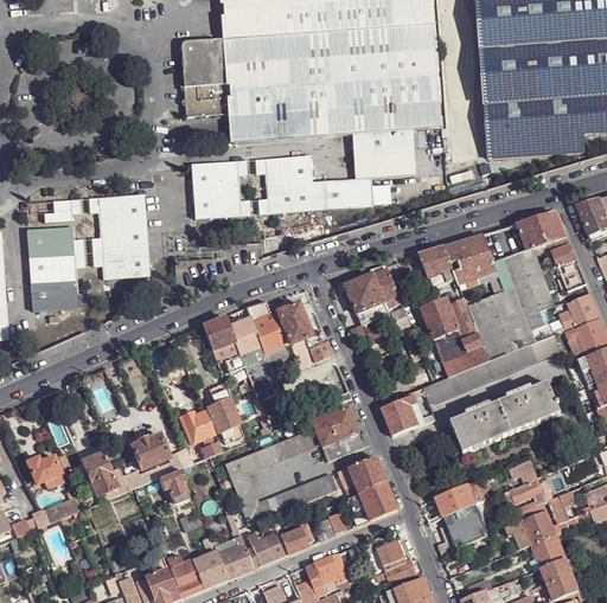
[(225,0),(229,40),(235,116),(235,145),(355,135),(414,132),(443,130),(433,0),(225,0)]
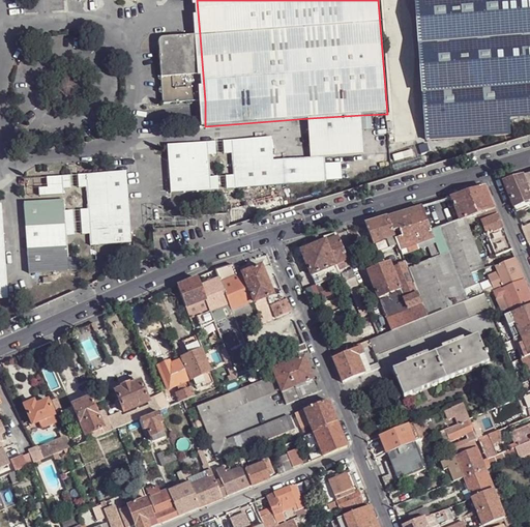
[(415,0),(427,138),(512,132),(511,116),(529,114),(529,0),(415,0)]
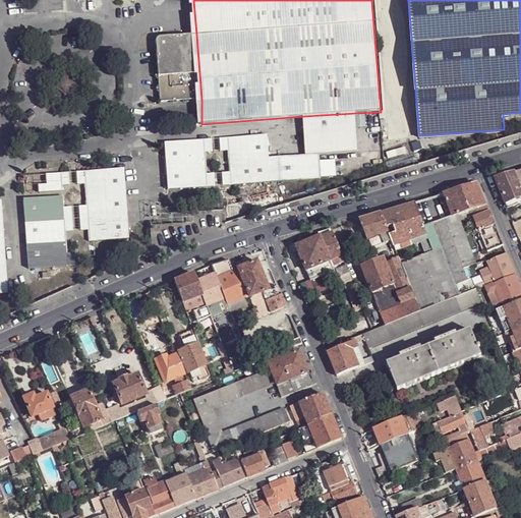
[(161,39),(158,42),(161,102),(201,100),(196,35),(165,38),(161,39)]
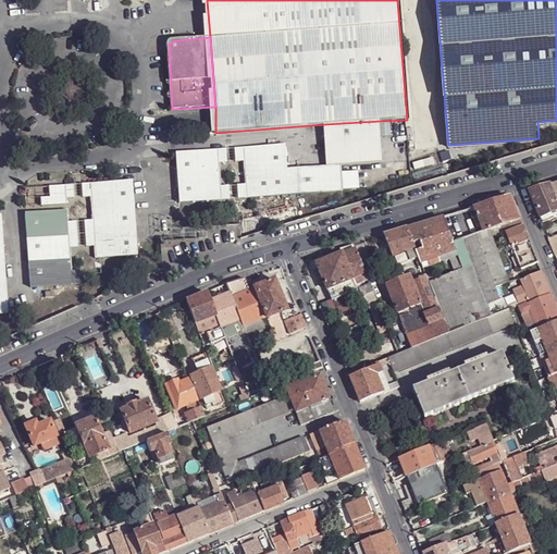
[(380,121),(325,124),(326,165),(341,165),(382,162),(380,121)]
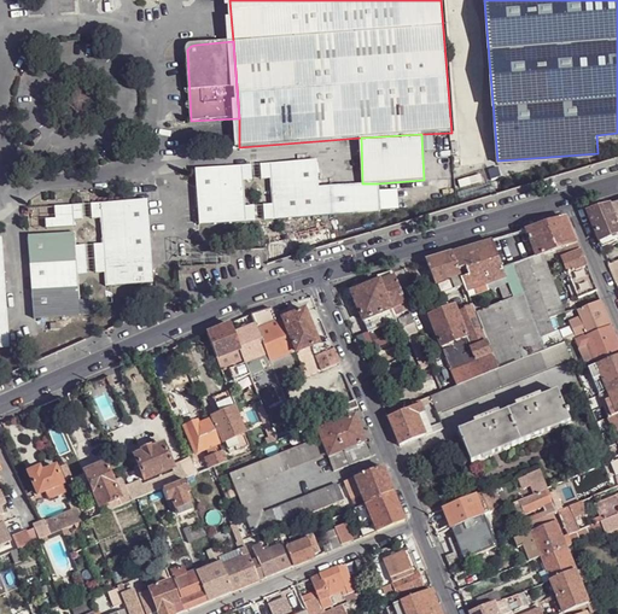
[(316,159),(260,164),(261,179),(270,179),(272,191),(319,187),(316,159)]
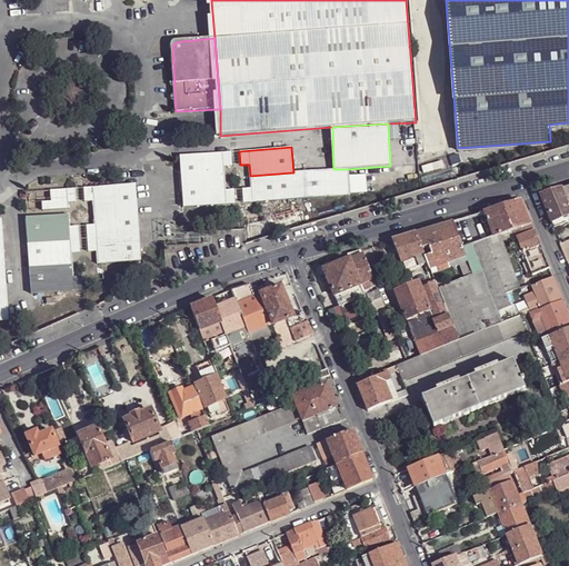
[(231,151),(179,155),(183,206),(235,202),(233,188),(226,189),(225,166),(232,165),(231,151)]
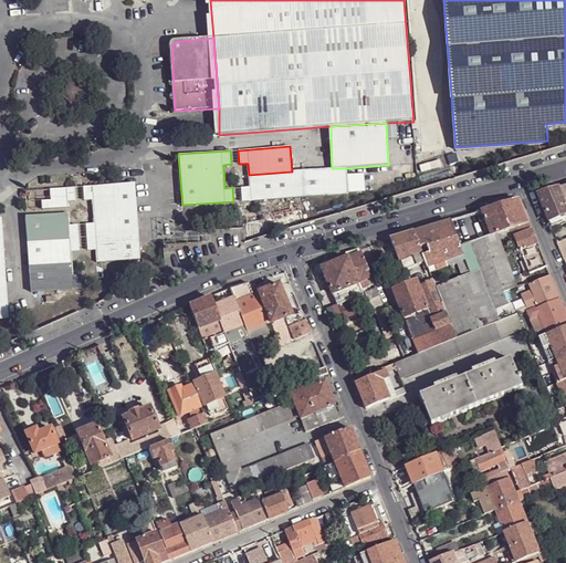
[(332,168),(303,171),(305,197),(348,195),(348,194),(347,176),(346,168),(332,168)]
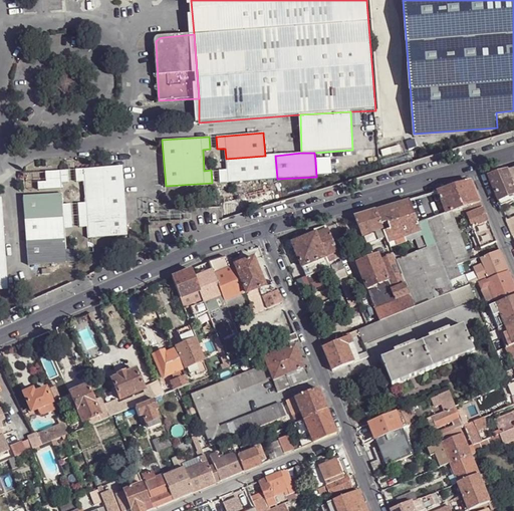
[(265,156),(226,159),(226,170),(219,170),(219,183),(277,179),(275,156),(265,156)]
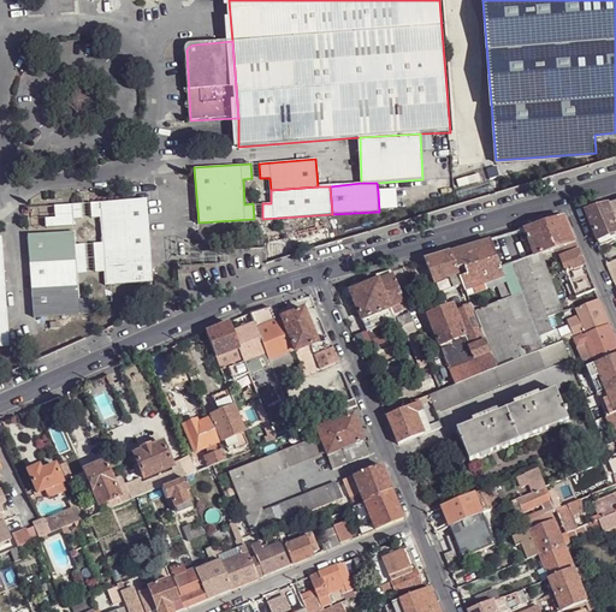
[(397,190),(378,191),(379,212),(398,209),(397,190)]
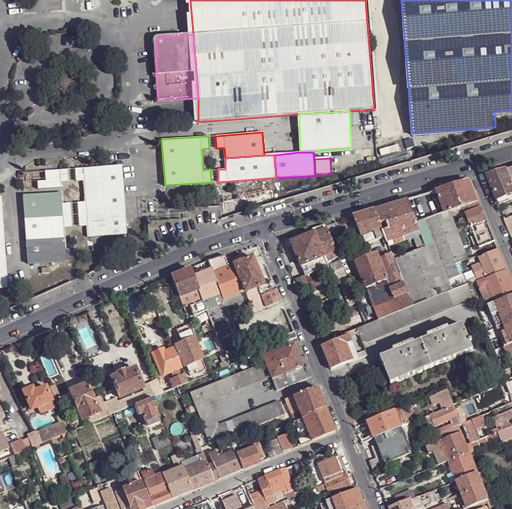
[(121,164),(75,168),(76,180),(84,179),(84,191),(85,201),(77,202),(78,214),(79,225),(87,225),(88,236),(127,233),(125,210),(121,164)]
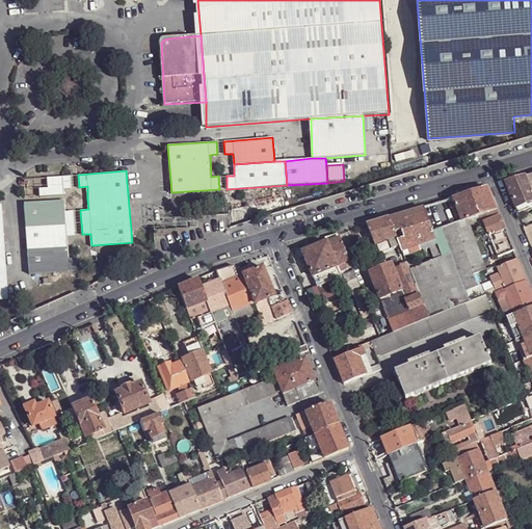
[(531,172),(506,180),(519,211),(531,205),(531,172)]
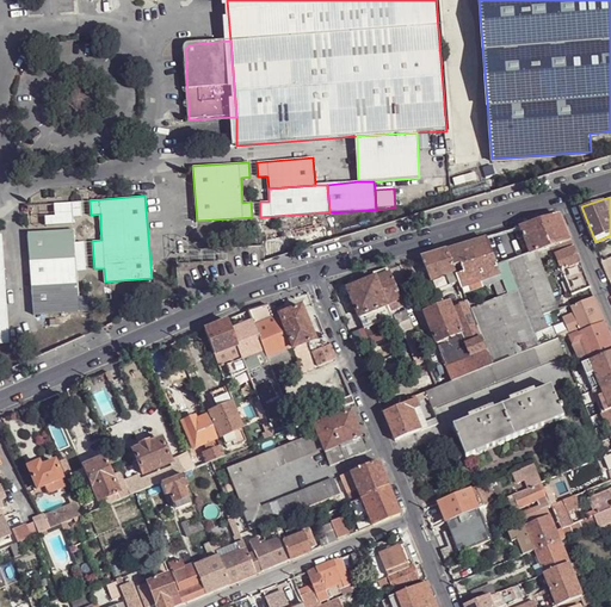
[(44,218),(45,227),(73,224),(73,218),(81,217),(80,203),(54,205),(54,217),(44,218)]
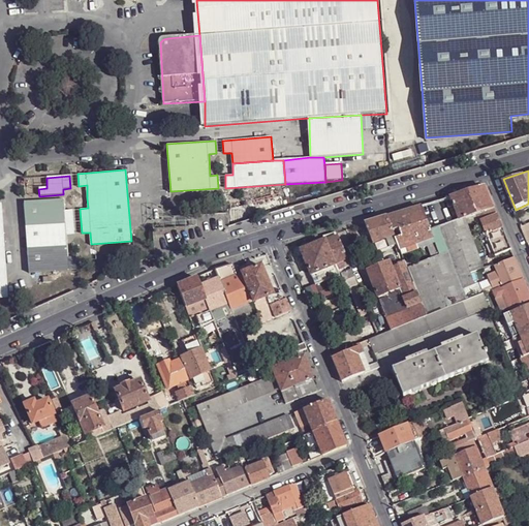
[(486,184),(450,195),(459,217),(466,214),(476,211),(480,219),(497,213),(486,184)]
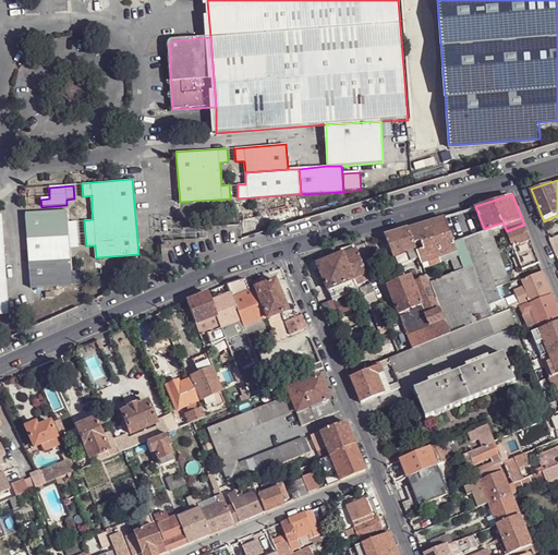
[(28,264),(31,288),(82,284),(80,270),(72,270),(71,260),(71,246),(79,246),(77,233),(76,221),(68,221),(68,209),(45,210),(25,213),(25,226),(26,239),(28,264)]
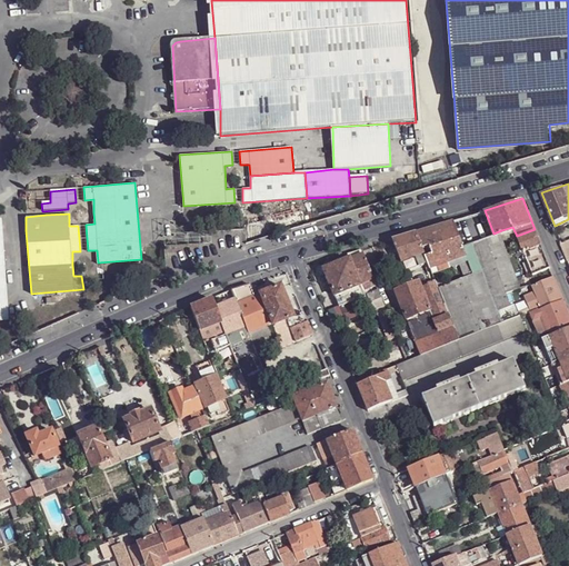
[(0,319),(10,319),(8,295),(6,270),(3,246),(1,219),(0,218),(0,319)]
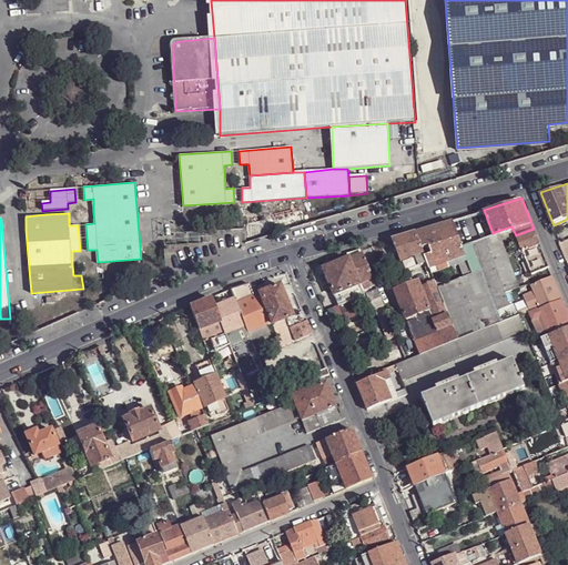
[(453,219),(415,230),(422,248),(428,244),(430,252),(424,254),(427,261),(429,266),(434,264),(436,269),(436,270),(458,262),(463,275),(472,271),(469,265),(466,256),(465,252),(462,243),(453,219)]
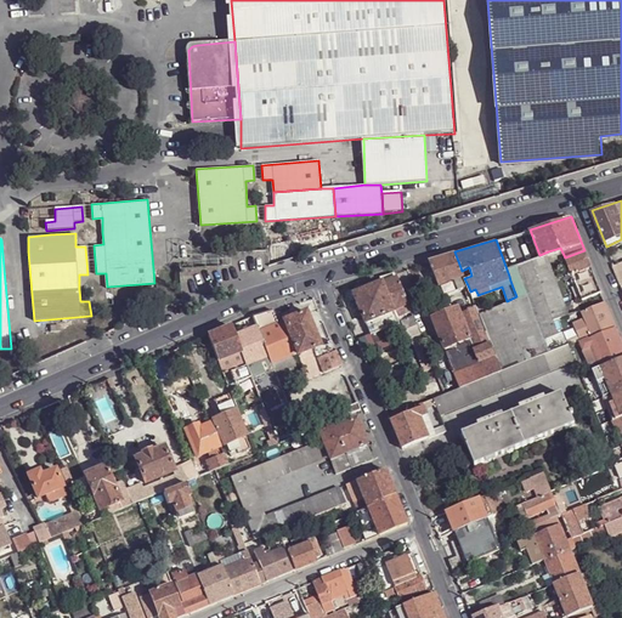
[(548,251),(552,261),(559,259),(561,258),(565,258),(560,248),(548,251)]
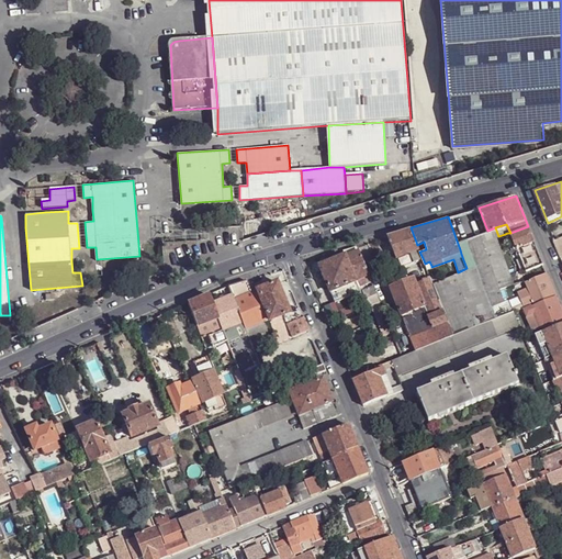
[(543,261),(528,226),(510,233),(517,248),(524,265),(525,268),(543,261)]
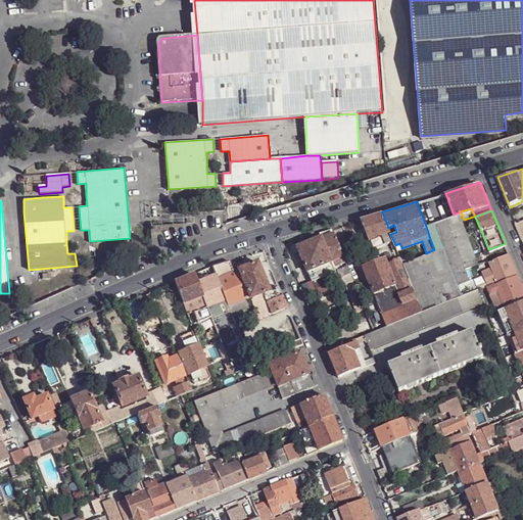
[(373,247),(393,240),(390,234),(388,228),(382,211),(361,219),(373,247)]
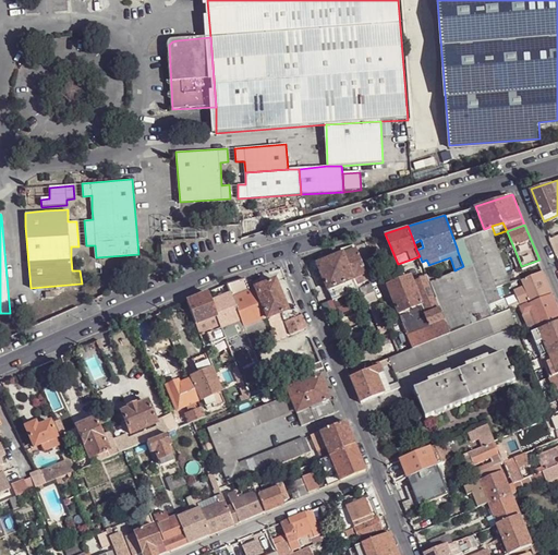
[(495,234),(492,226),(484,229),(487,238),(492,236),(495,234)]
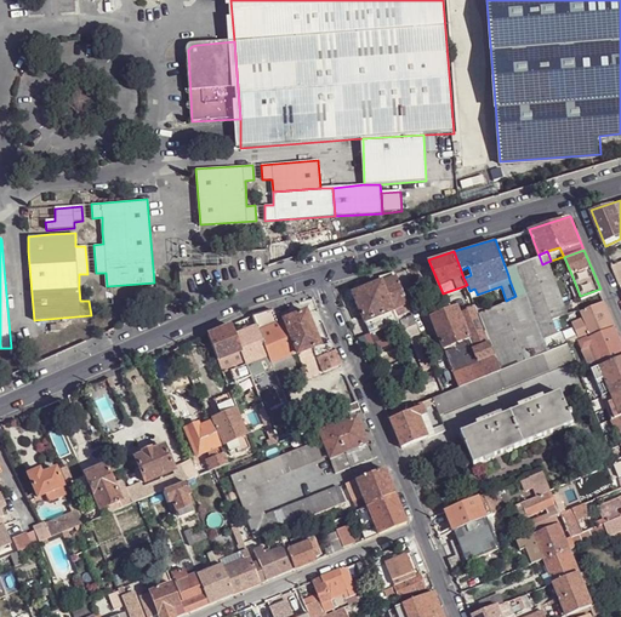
[(565,312),(547,262),(542,264),(539,255),(505,266),(508,275),(510,280),(513,290),(516,296),(536,353),(562,343),(552,316),(565,312)]
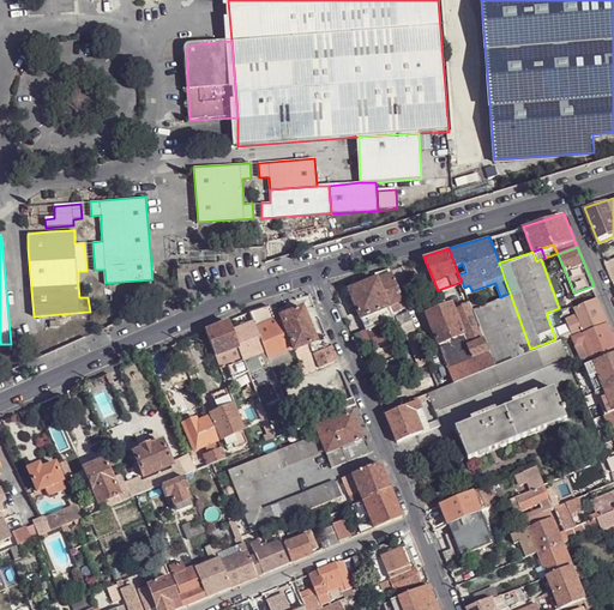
[(572,289),(565,271),(561,272),(569,290),(572,289)]
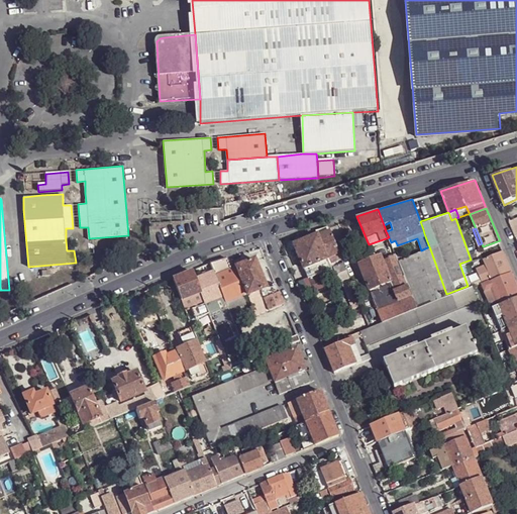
[(330,229),(319,234),(322,242),(327,255),(339,250),(330,229)]
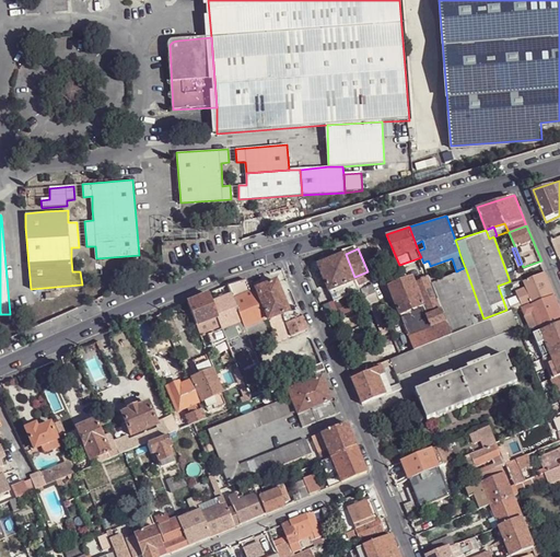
[(324,274),(349,263),(346,254),(345,252),(319,263),(324,274)]
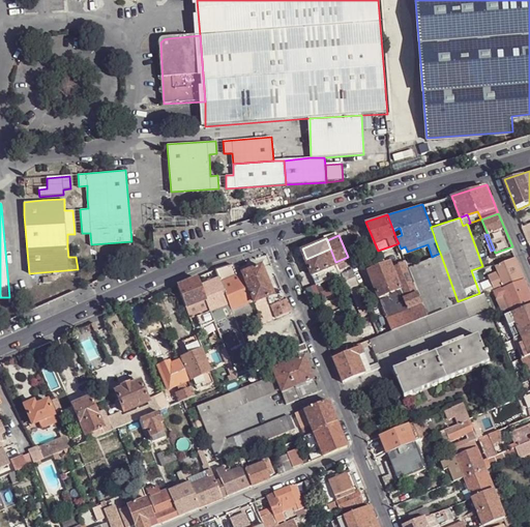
[(306,259),(316,283),(336,274),(341,273),(335,262),(330,249),(306,259)]
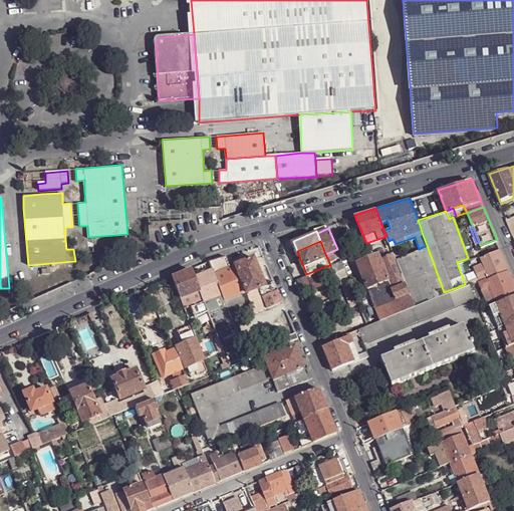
[(414,305),(444,292),(427,245),(419,249),(403,255),(395,257),(414,305)]
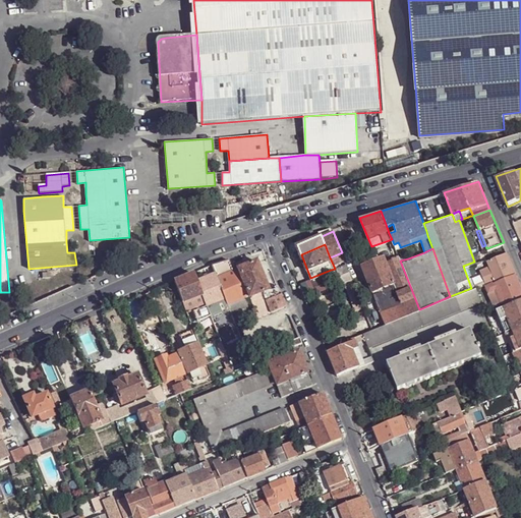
[(507,250),(486,259),(489,265),(495,280),(515,271),(507,250)]
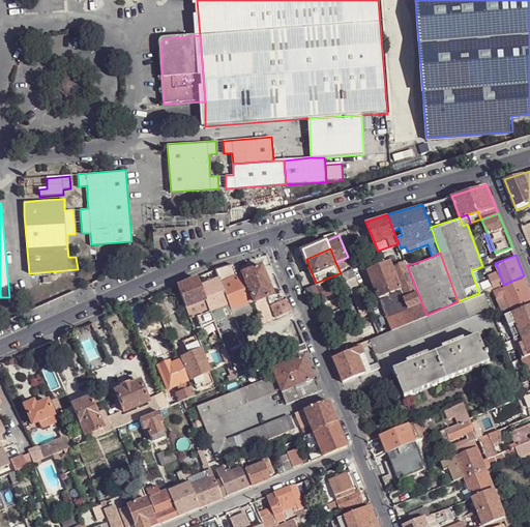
[(342,266),(350,262),(348,257),(335,262),(341,273),(344,272),(344,271),(342,266)]
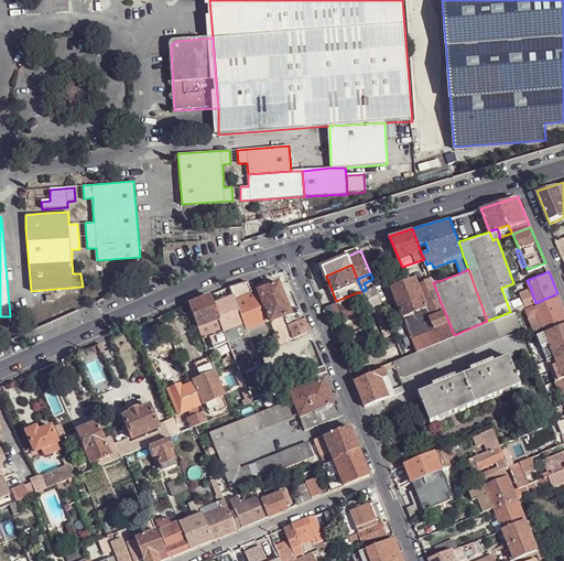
[(438,273),(432,277),(433,282),(442,280),(438,273)]
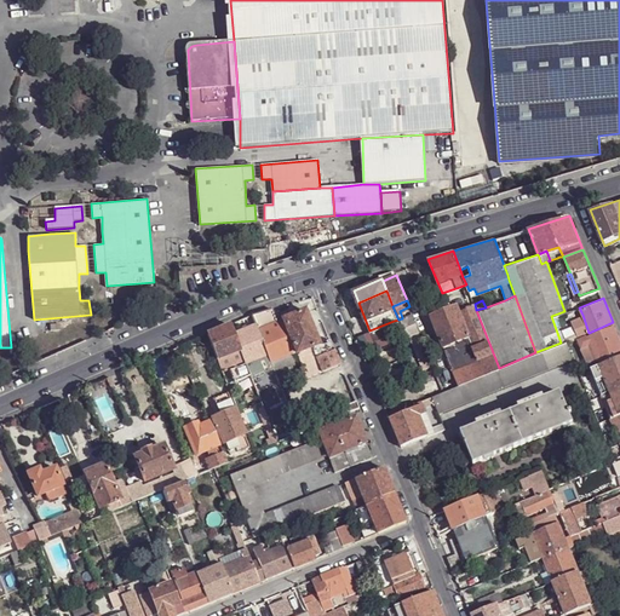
[(457,304),(431,315),(459,384),(499,368),(476,310),(475,304),(458,310),(457,304)]
